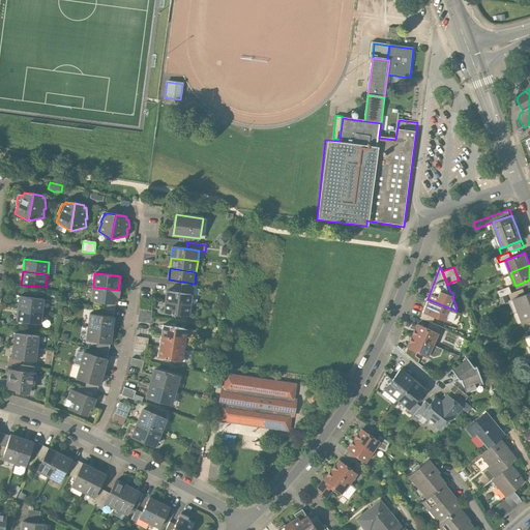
[(195,284),(182,282),(180,294),(193,295),(194,290),(195,284)]
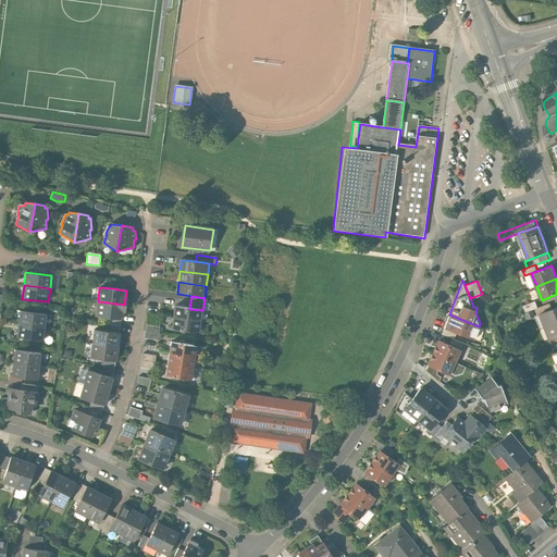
[(523,306),(525,311),(533,309),(535,308),(539,307),(536,300),(523,306)]
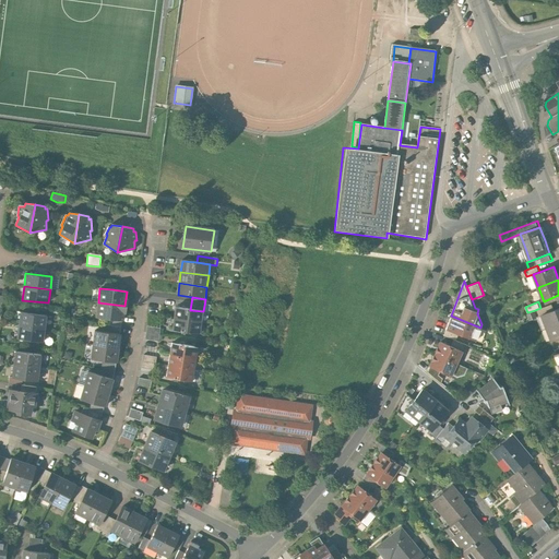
[(125,306),(98,302),(96,318),(109,319),(121,320),(123,321),(125,306)]
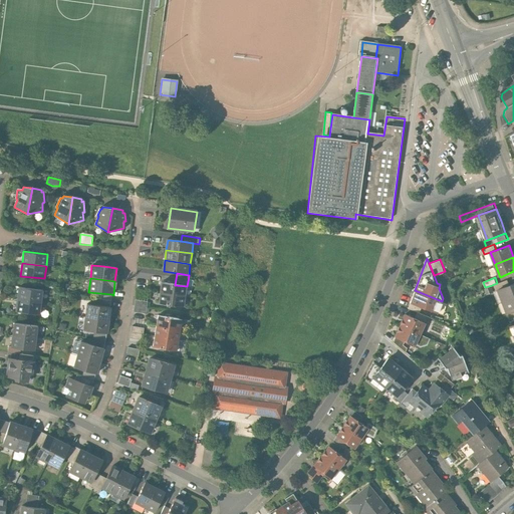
[(497,283),(494,284),(496,289),(499,288),(510,284),(508,279),(497,283)]
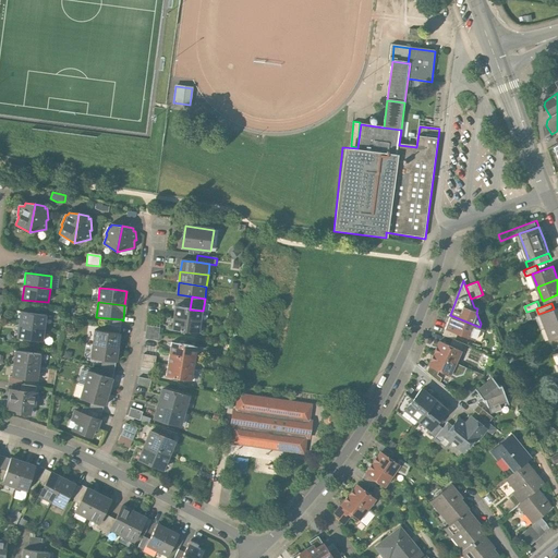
[(546,326),(557,320),(557,306),(554,308),(542,313),(546,326)]
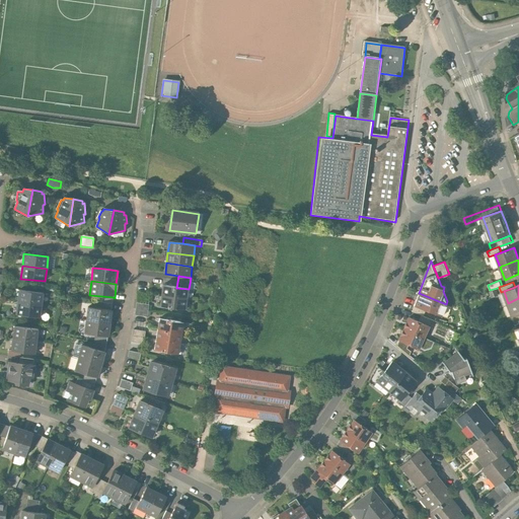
[(163,286),(161,295),(188,298),(189,289),(176,288),(163,286)]
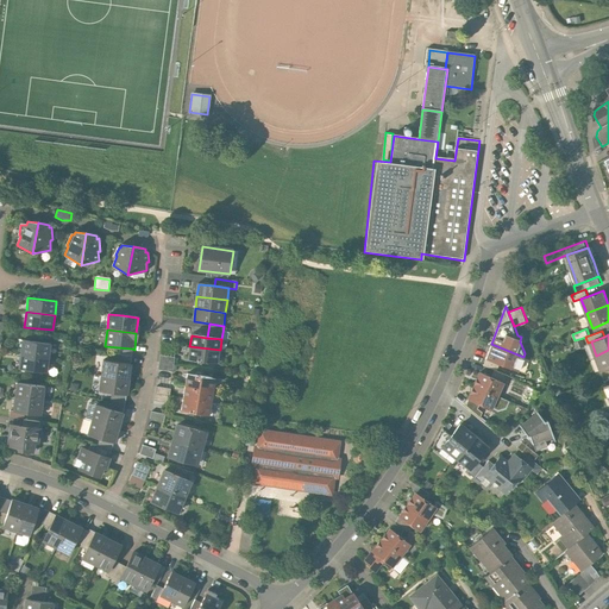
[(583,338),(575,340),(577,349),(586,345),(583,338)]
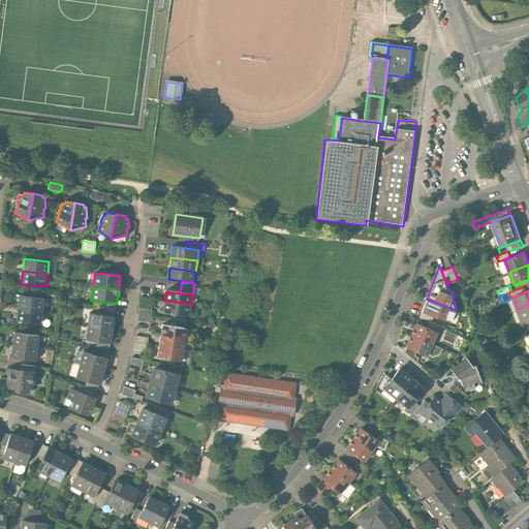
[(18,308),(42,310),(43,299),(20,296),(18,308)]
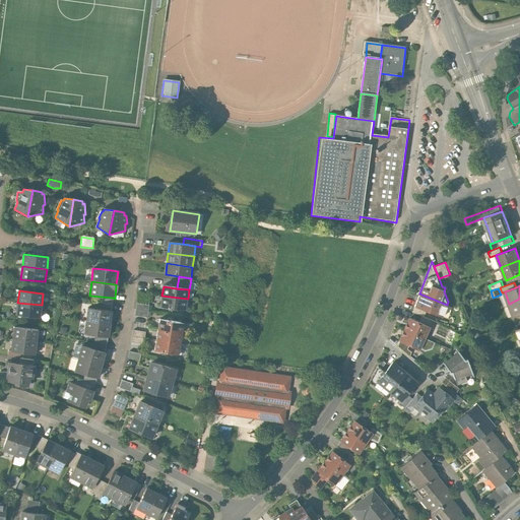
[(419,294),(414,307),(426,311),(442,318),(447,305),(419,294)]
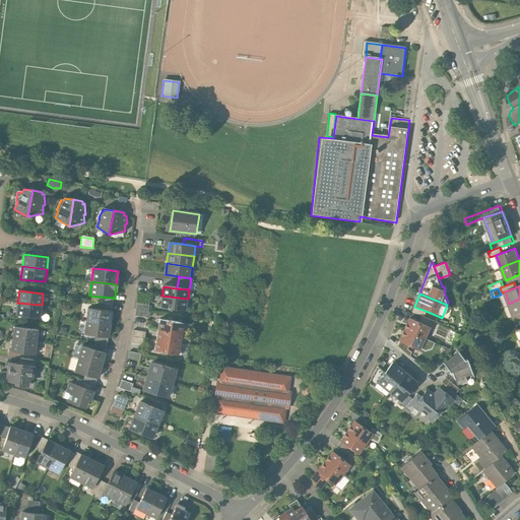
[(186,310),(188,299),(161,296),(160,307),(186,310)]
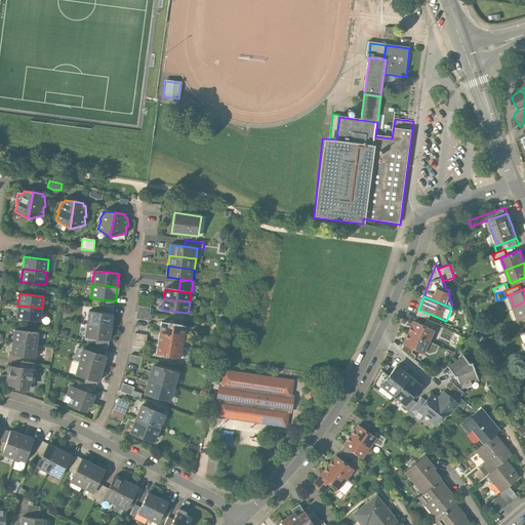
[(524,301),(514,307),(519,320),(524,317),(524,301)]
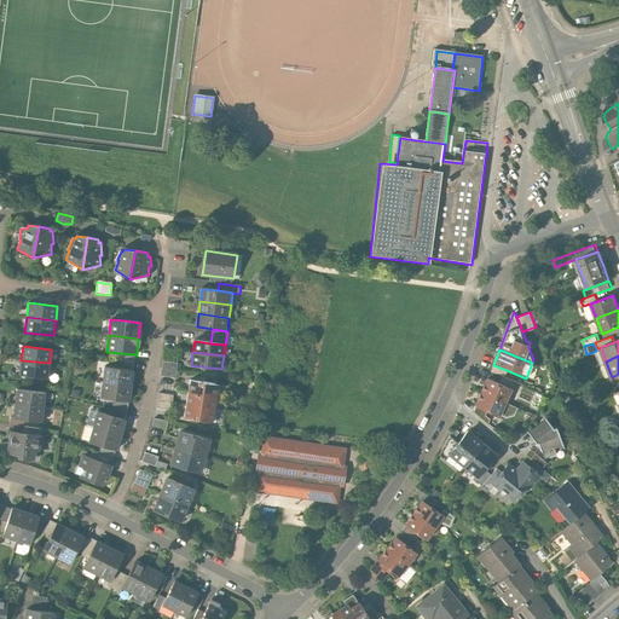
[(47,380),(50,363),(21,360),(19,376),(47,380)]
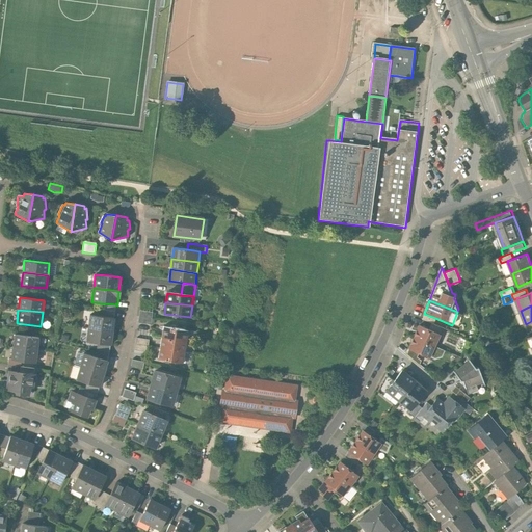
[(153,314),(140,312),(138,324),(151,325),(152,320),(153,314)]
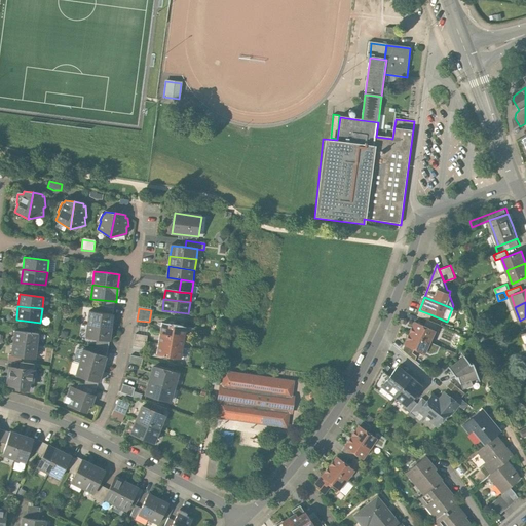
[(430,314),(419,310),(417,314),(429,320),(430,314)]
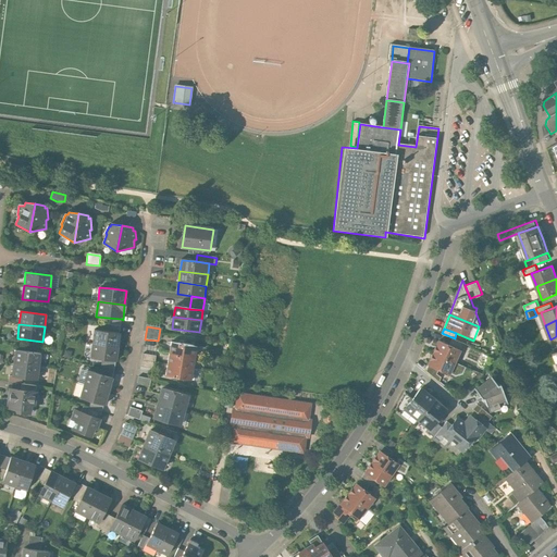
[(106,332),(95,330),(93,344),(118,347),(120,333),(106,332)]
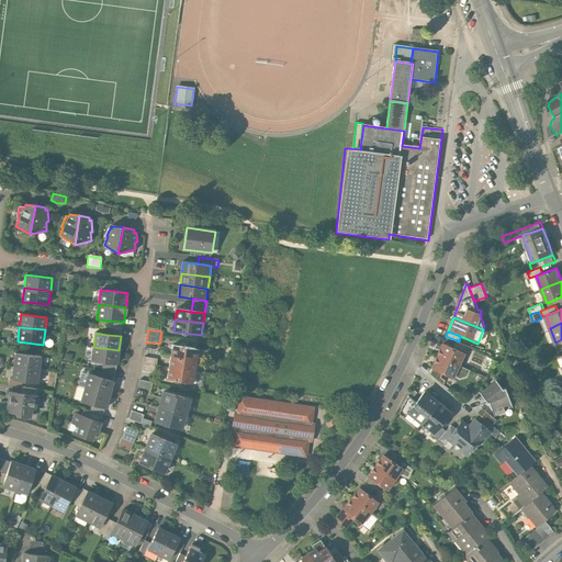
[(442,343),(437,355),(459,364),(465,351),(442,343)]
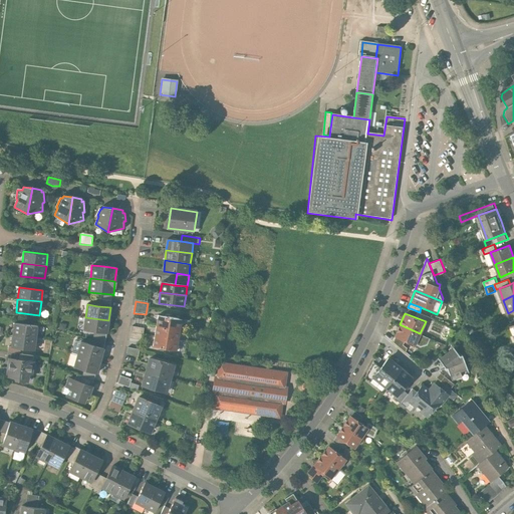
[(158,316),(156,326),(180,330),(182,320),(158,316)]
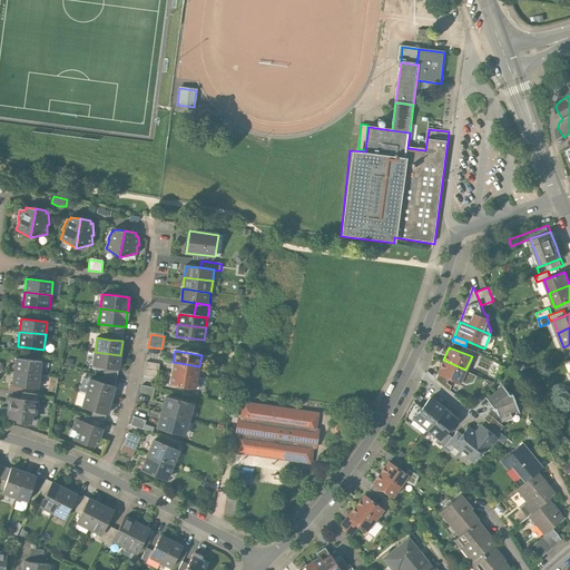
[(120,355),(95,352),(92,366),(105,367),(119,370),(120,355)]
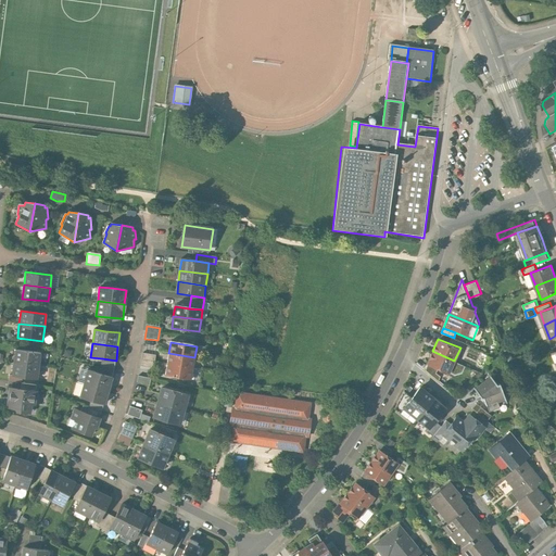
[(40,353),(15,350),(13,362),(39,365),(40,353)]
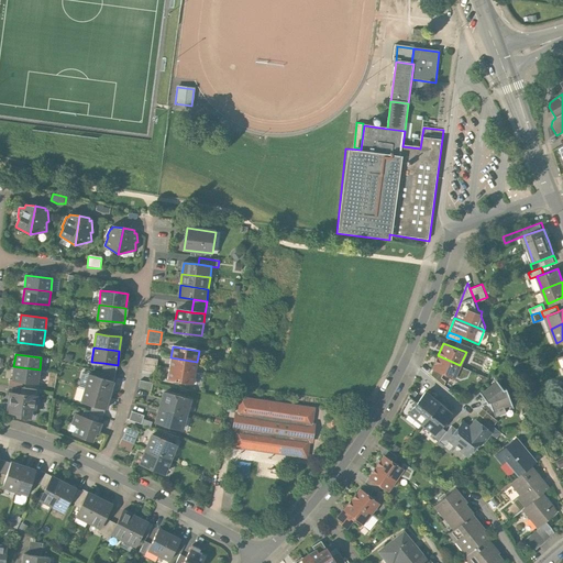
[(472,370),(460,365),(438,355),(432,368),(442,374),(454,378),(455,376),(462,379),(467,377),(472,370)]
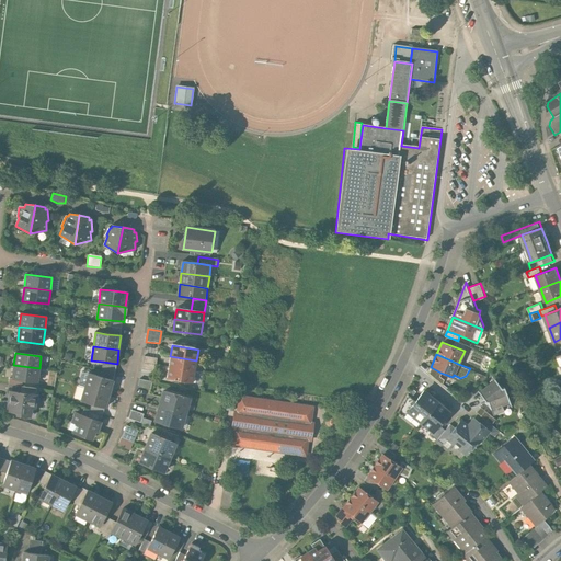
[(196,361),(170,356),(169,368),(194,373),(196,361)]
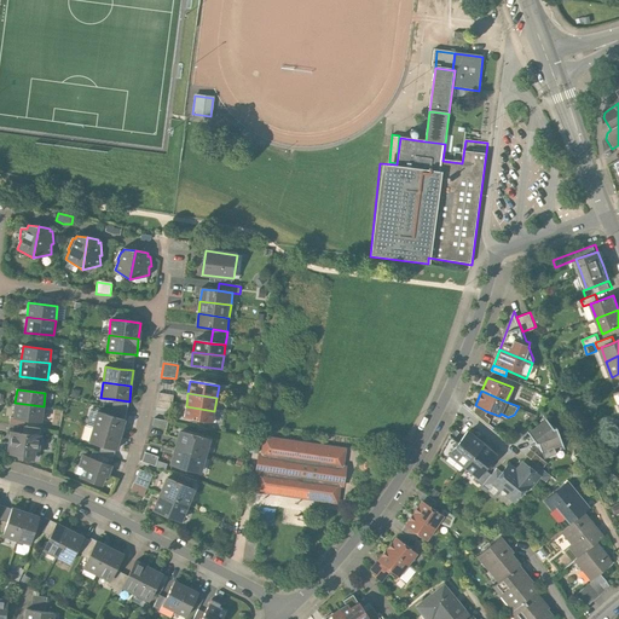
[(174,397),(158,394),(156,408),(172,411),(172,404),(174,397)]
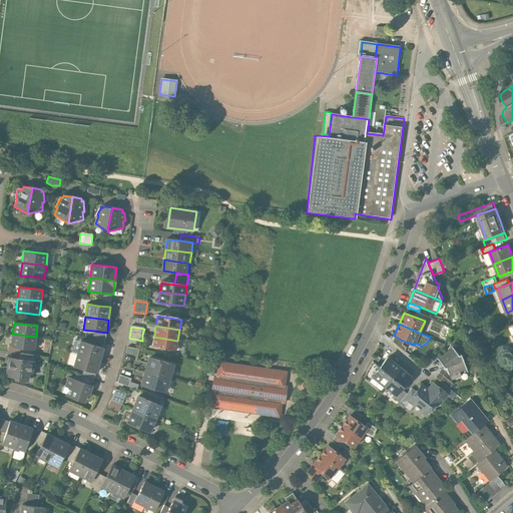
[(107,333),(94,331),(93,338),(105,340),(107,333)]
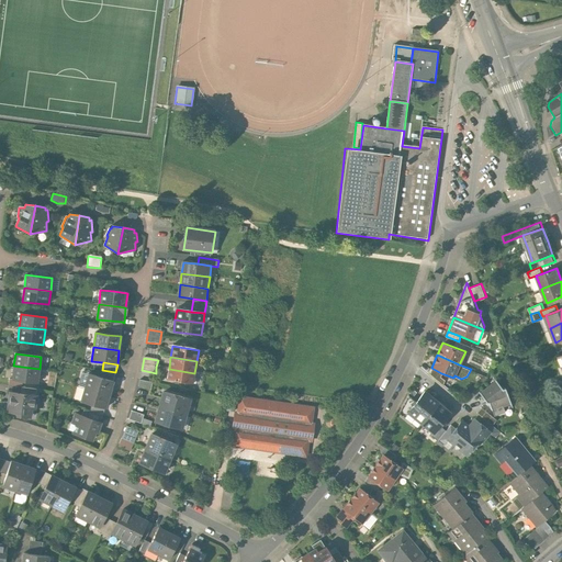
[(38,383),(40,369),(13,366),(12,380),(38,383)]
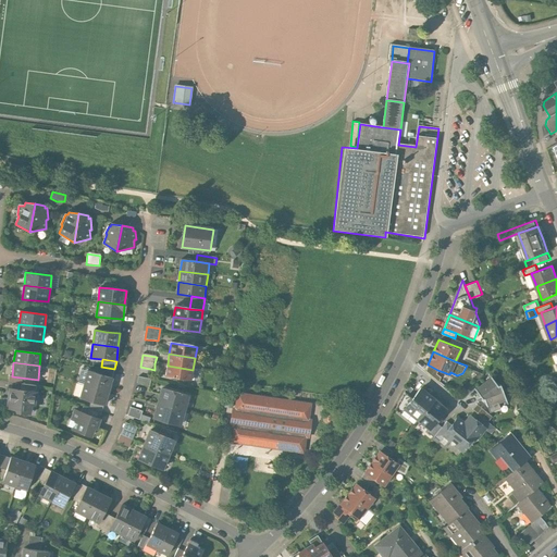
[(425,371),(438,382),(442,376),(436,372),(437,370),(428,364),(425,371)]
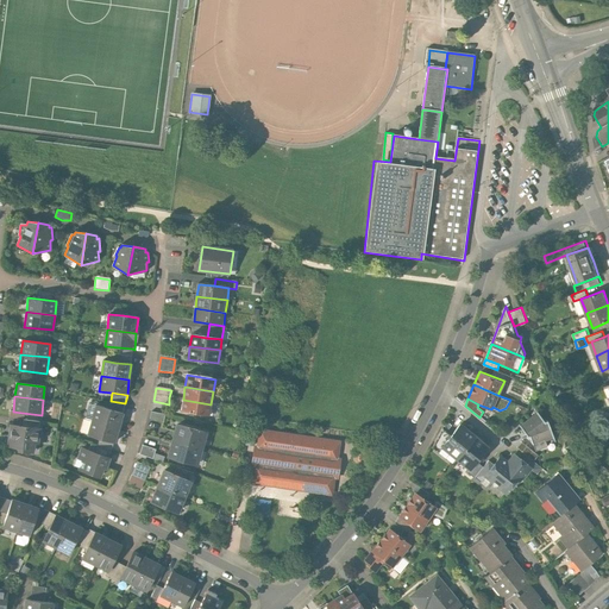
[(211,405),(183,400),(181,412),(209,416),(211,405)]
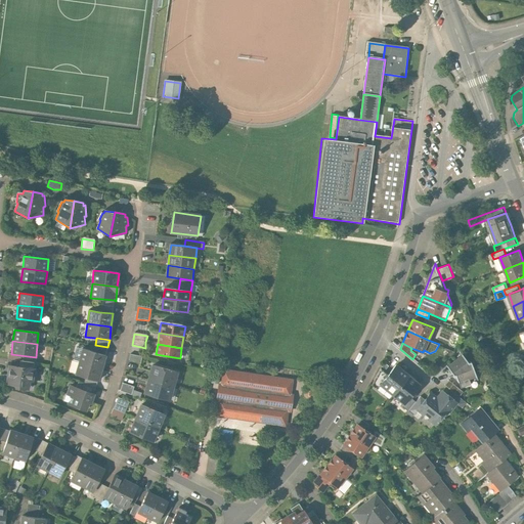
[(107,347),(95,345),(93,352),(104,355),(107,347)]
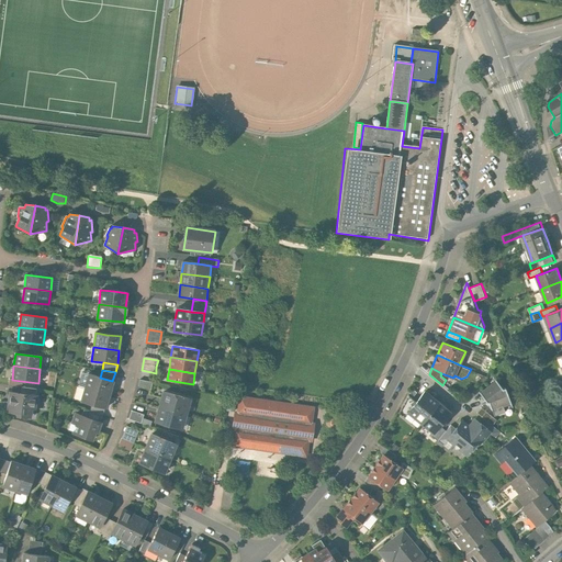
[(100,378),(89,374),(85,388),(110,395),(114,382),(112,381),(100,378)]
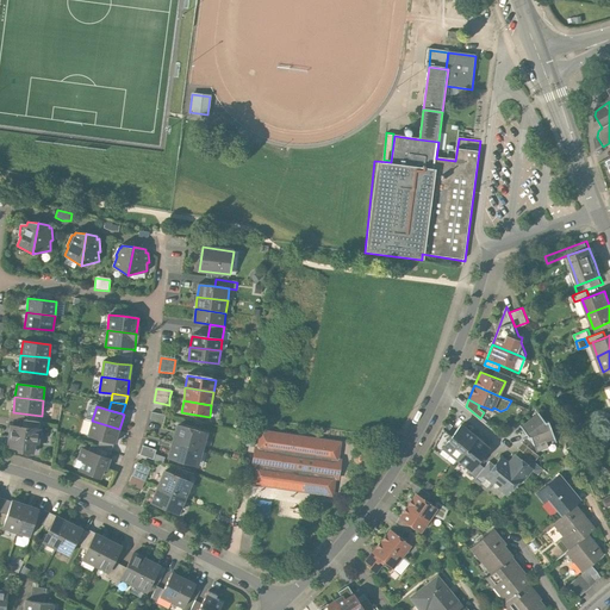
[(166,424),(168,417),(153,412),(150,421),(166,424)]
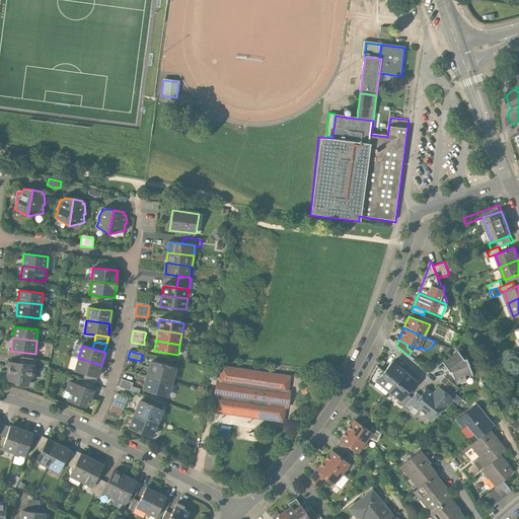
[(455,351),(443,362),(450,368),(456,383),(466,379),(465,375),(471,372),(467,357),(464,358),(455,351)]
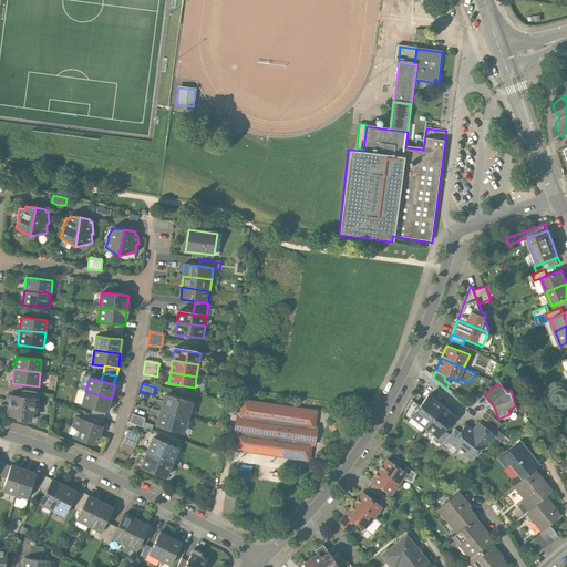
[(111,399),(85,391),(82,405),(91,408),(106,412),(111,399)]
